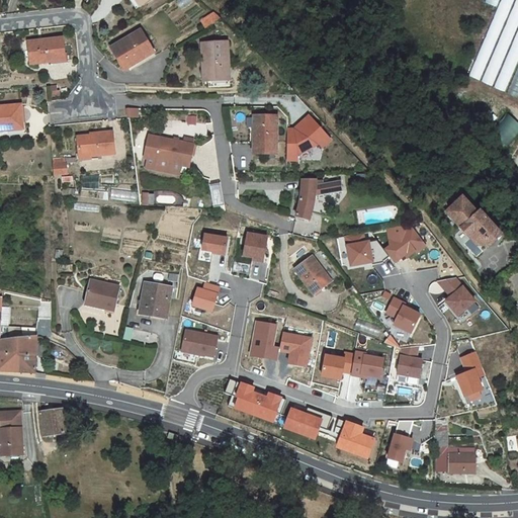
[(126,0),(133,9),(139,5),(136,0),(126,0)]
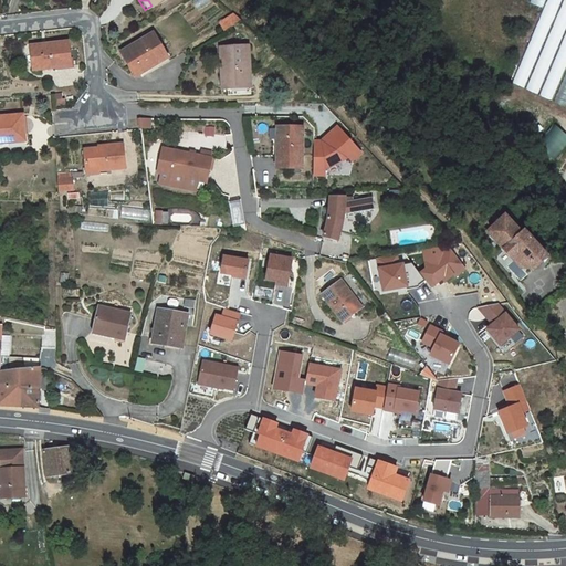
[(565,104),(565,0),(532,0),(531,3),(543,8),(514,86),(565,104)]
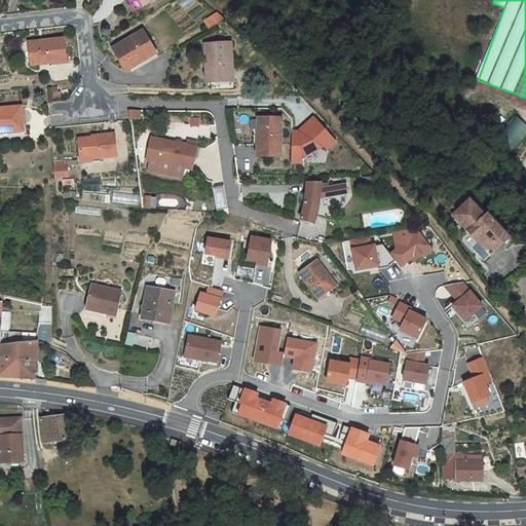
[(203,21),(209,29),(224,20),(219,11),(203,21)]
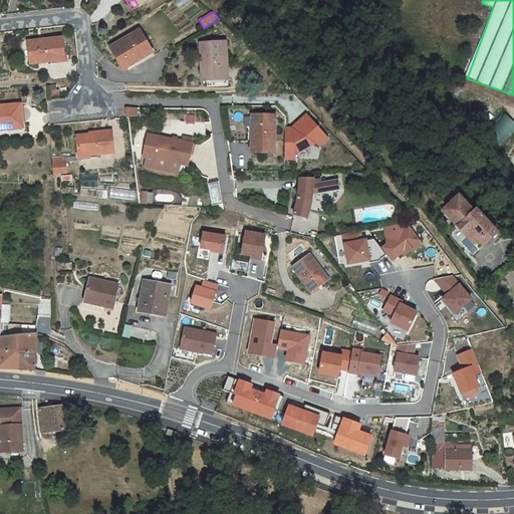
[(149,47),(140,29),(108,47),(117,68),(130,61),(129,59),(149,47)]
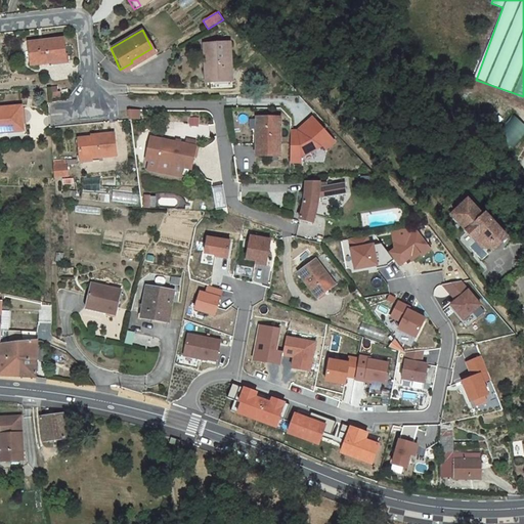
[(64,40),(30,43),(32,66),(67,62),(64,40)]
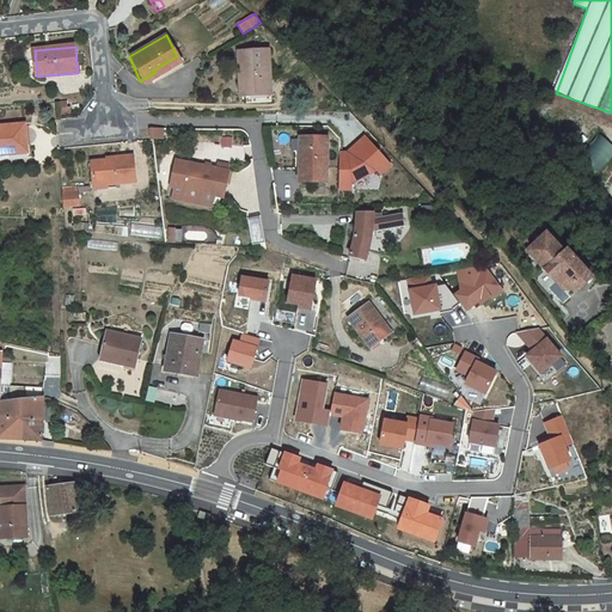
[(238,48),(237,84),(246,84),(245,93),(270,93),(270,48),(238,48)]
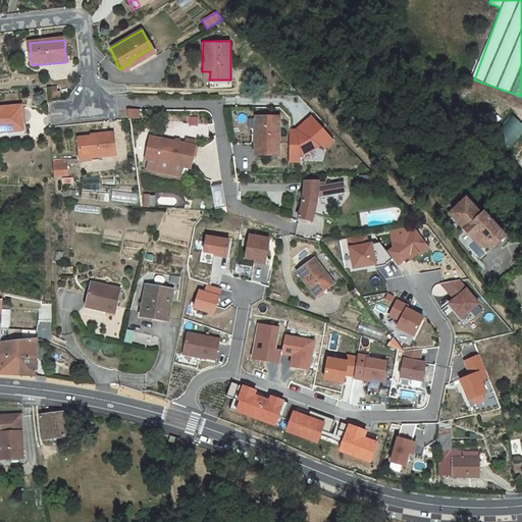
[(155,55),(151,48),(131,60),(132,62),(134,66),(155,55)]
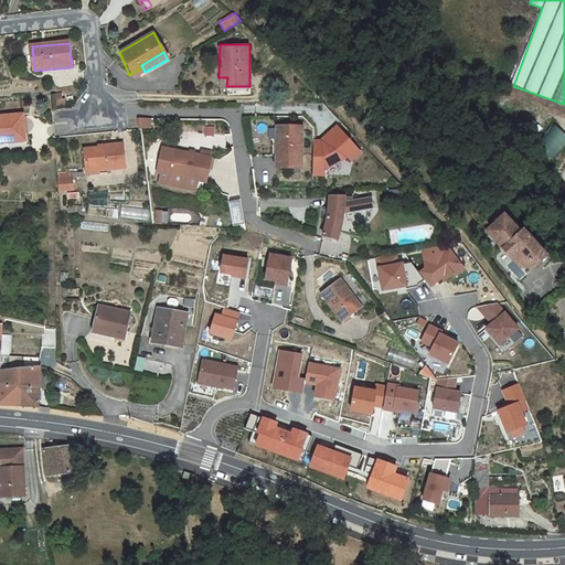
[(24,116),(0,116),(0,142),(8,144),(8,138),(24,137),(24,116)]
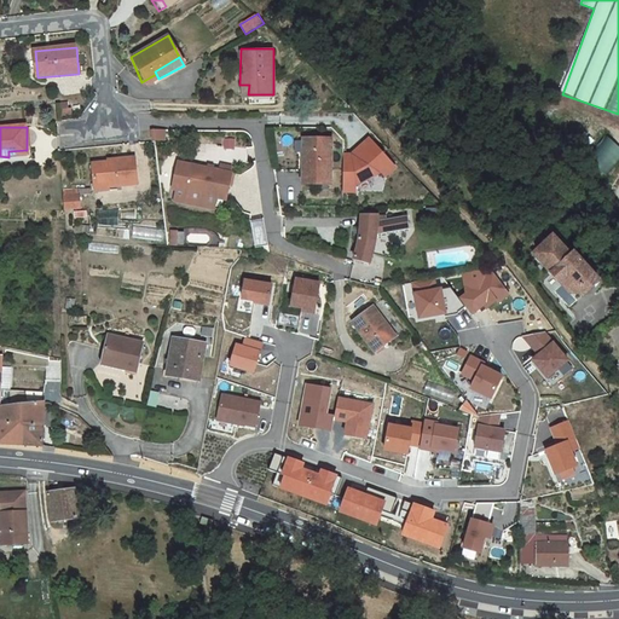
[(397,165),(371,134),(358,145),(363,151),(357,152),(353,150),(345,150),(345,187),(356,187),(356,180),(381,168),(386,173),(397,165)]
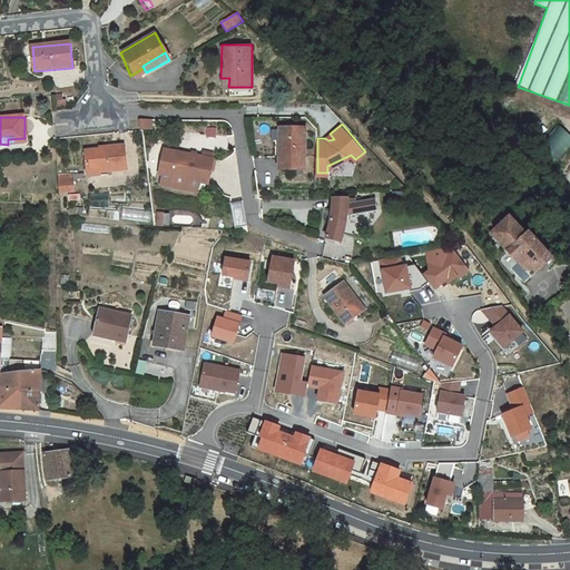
[(305,125),(285,125),(285,140),(279,140),(279,166),(305,166),(305,125)]
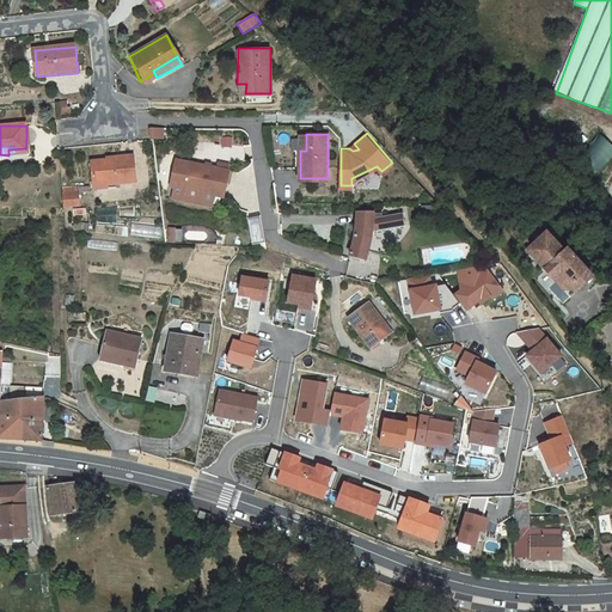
[(96,157),(96,177),(110,175),(110,179),(139,178),(138,153),(117,153),(117,155),(96,157)]
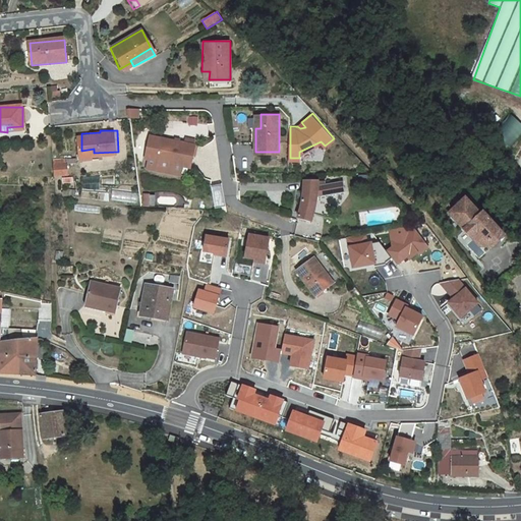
[(159,158),(163,136),(152,134),(148,155),(151,156),(159,158)]
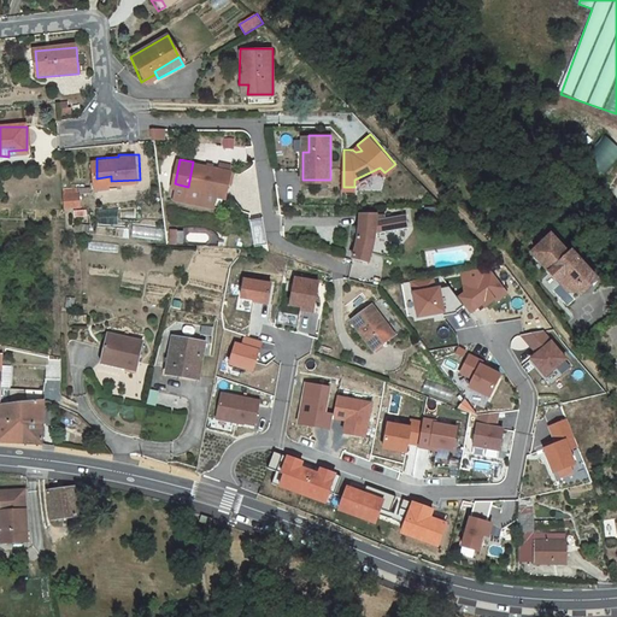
[(218,195),(228,197),(234,170),(223,168),(193,162),(188,187),(187,188),(218,195)]
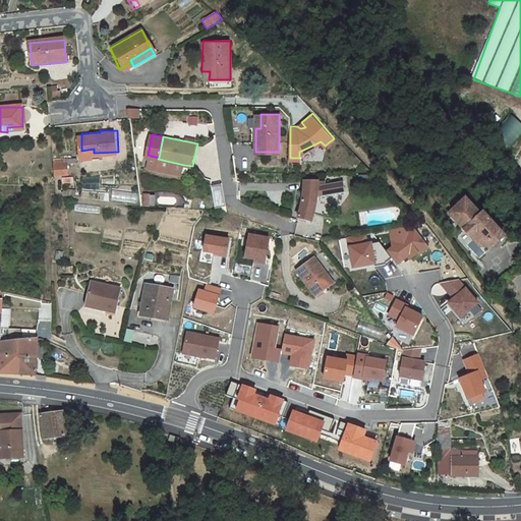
[(159,158),(151,156),(149,166),(182,173),(184,165),(158,159),(159,158)]
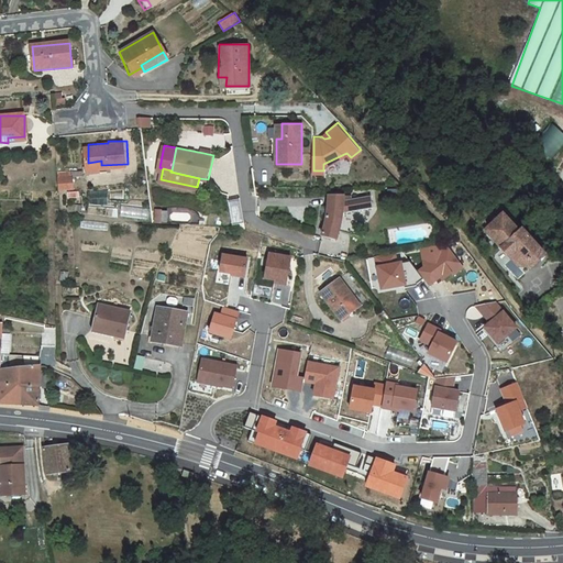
[(77,172),(63,174),(64,185),(78,183),(77,172)]
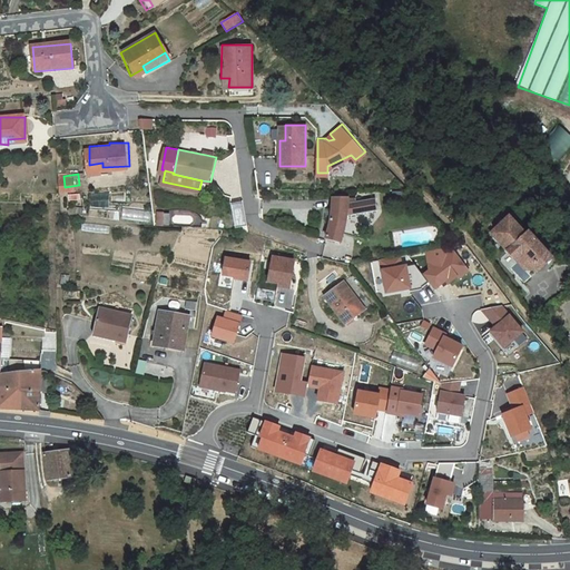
[(347,202),(331,200),(331,212),(330,219),(327,228),(326,242),(341,244),(344,234),(345,226),(347,220),(376,213),(373,200),(347,207),(347,202)]
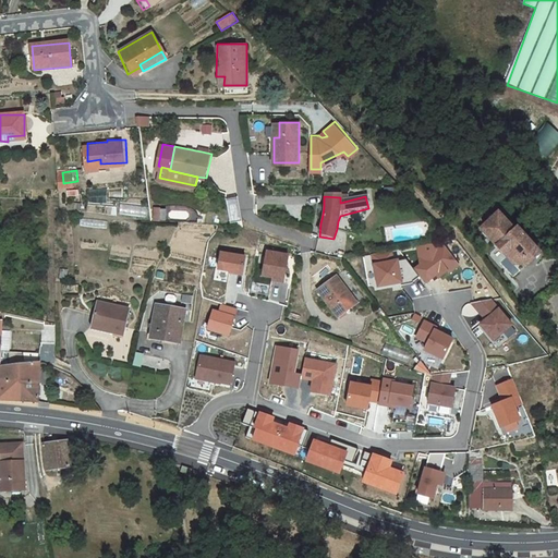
[(242,221),(239,199),(229,202),(232,223),(242,221)]
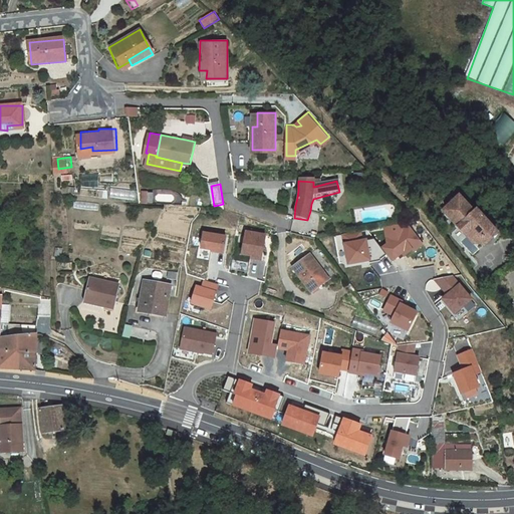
[(458,196),(442,210),(471,243),(481,246),(477,242),(492,229),(475,210),(472,212),(458,196)]
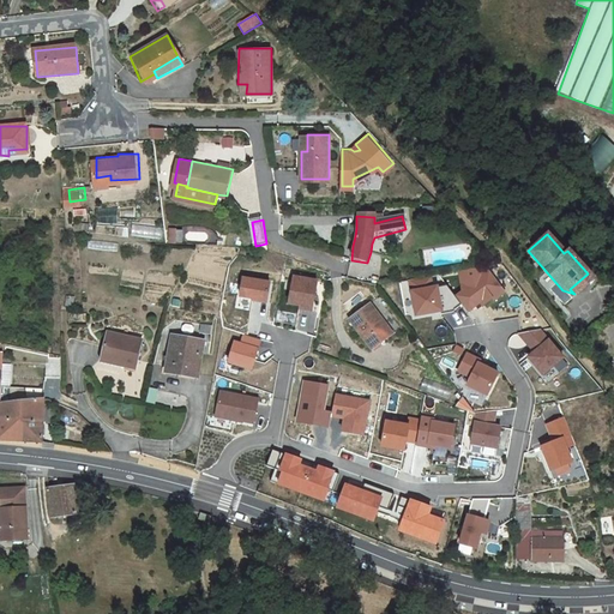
[(458,271),(462,290),(456,295),(469,312),(481,305),(482,306),(492,300),(494,301),(507,293),(489,269),(482,272),(477,268),(458,271)]
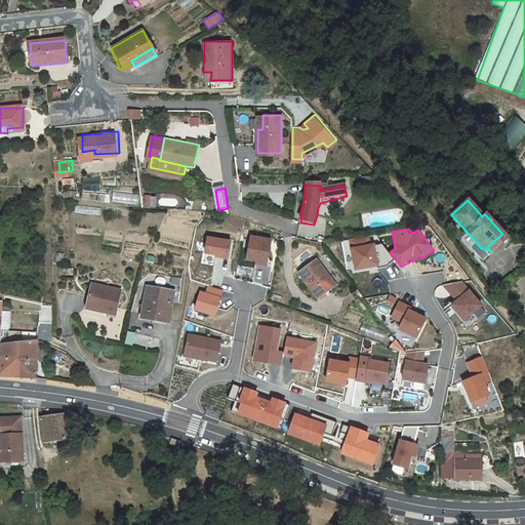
[(507,238),(502,234),(487,247),(491,251),(507,238)]
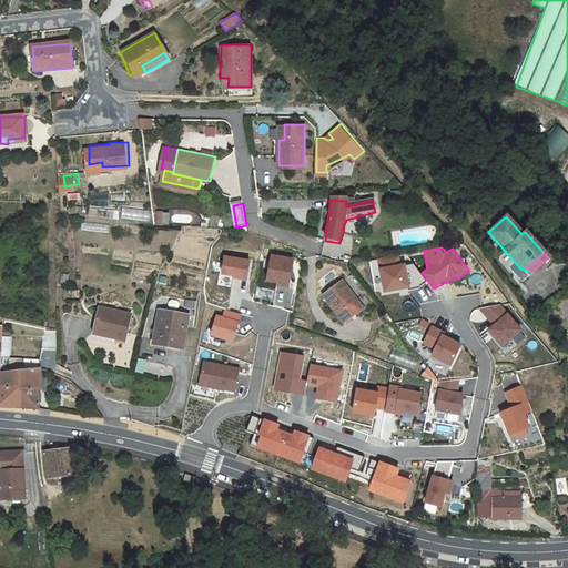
[(295,259),(272,255),(266,282),(279,283),(277,286),(290,288),(295,259)]
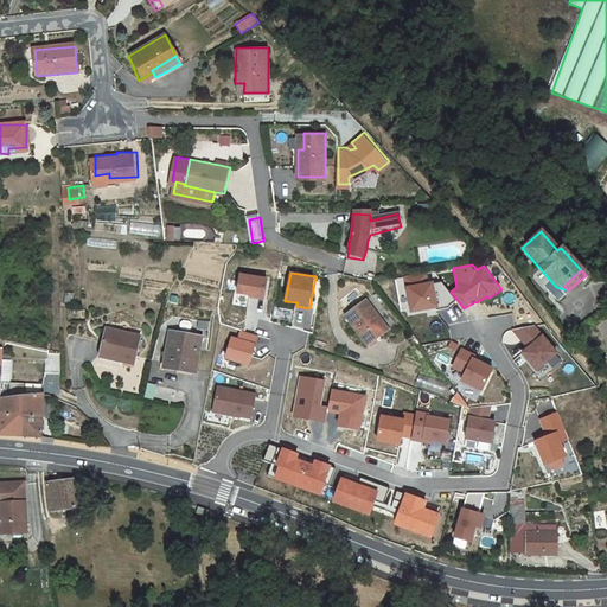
[(427,273),(404,278),(411,313),(440,310),(434,282),(429,283),(427,273)]
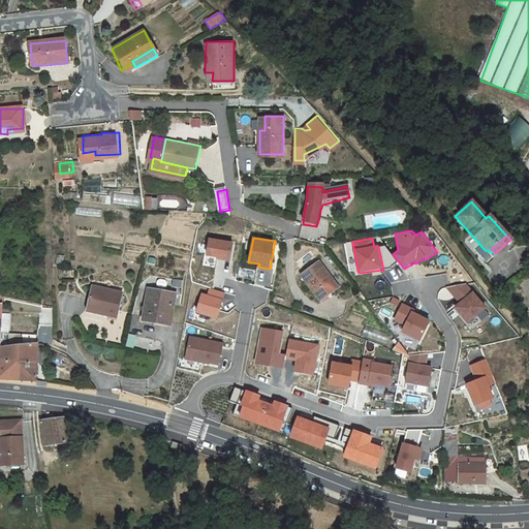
[(210,239),(206,257),(230,261),(234,243),(210,239)]
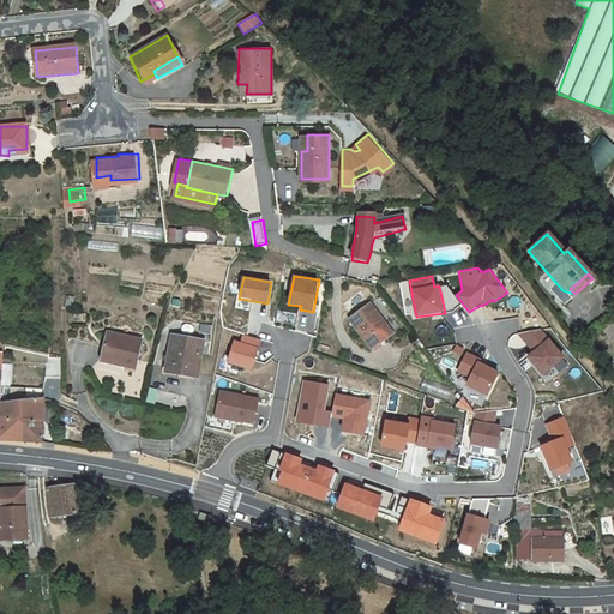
[(393,336),(373,308),(353,323),(373,351),(393,336)]
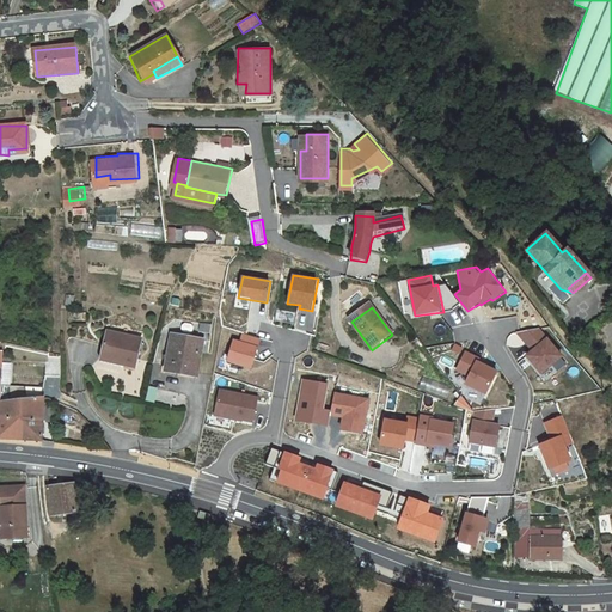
[(540,329),(518,334),(533,353),(527,356),(542,374),(564,356),(540,329)]
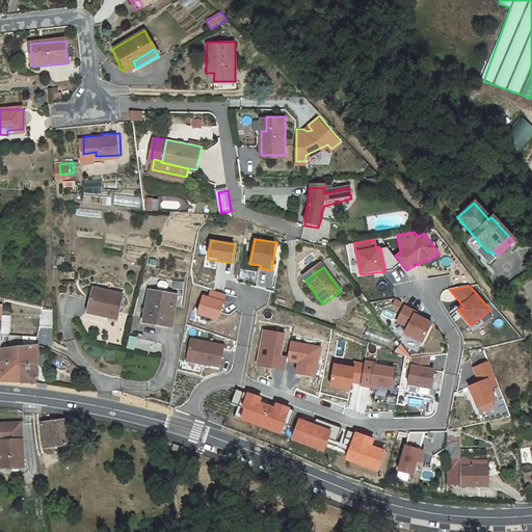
[(126,294),(95,287),(90,309),(111,314),(110,318),(121,320),(126,294)]
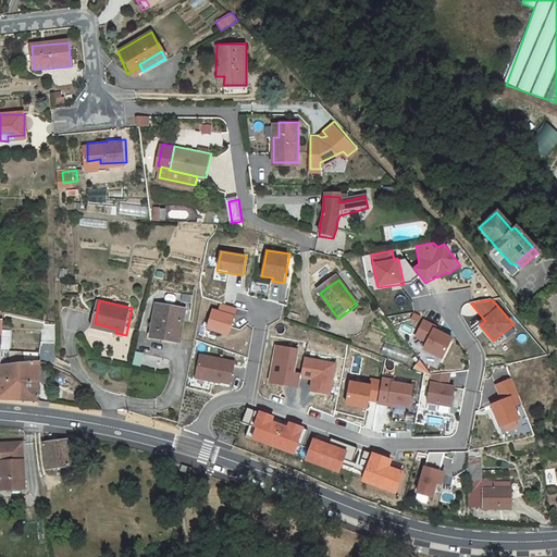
[(237,309),(221,304),(220,310),(212,309),(207,330),(230,336),(237,309)]
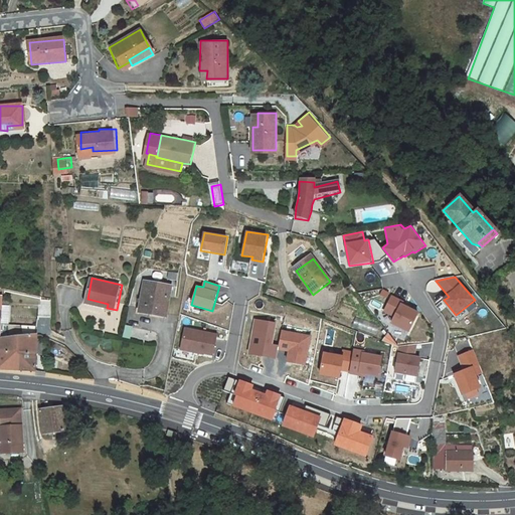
[(139,315),(148,317),(149,313),(150,311),(167,314),(172,287),(144,283),(139,315)]
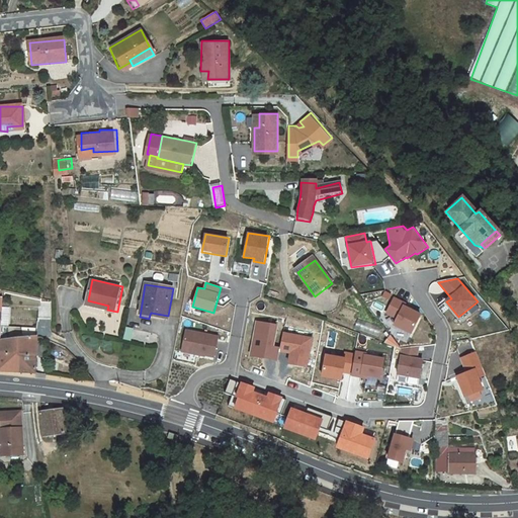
[(407,304),(395,296),(386,314),(398,319),(395,325),(413,334),(423,314),(406,306),(407,304)]
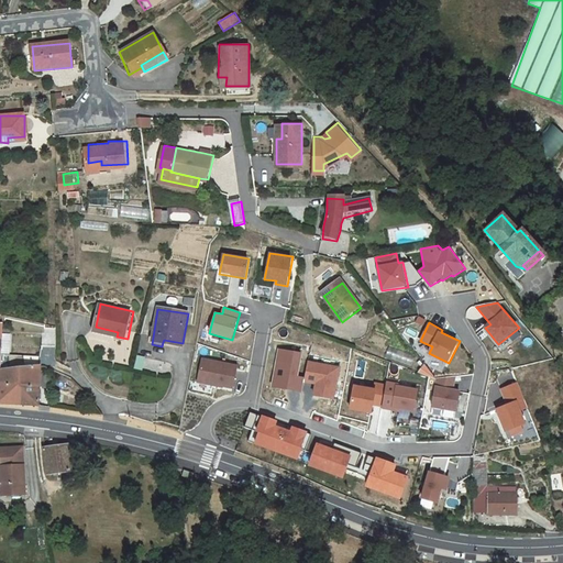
[(118,332),(96,327),(95,334),(117,339),(117,337),(118,332)]
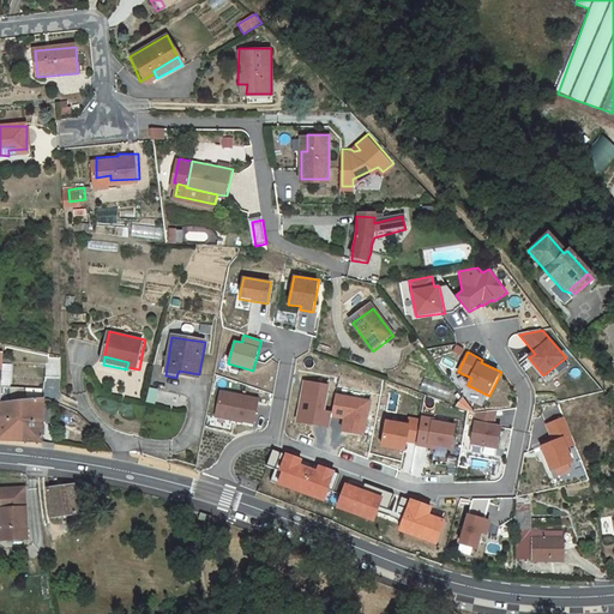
[(200,374),(199,374),(179,371),(178,373),(176,378),(176,381),(198,385),(198,383),(199,383),(200,374)]
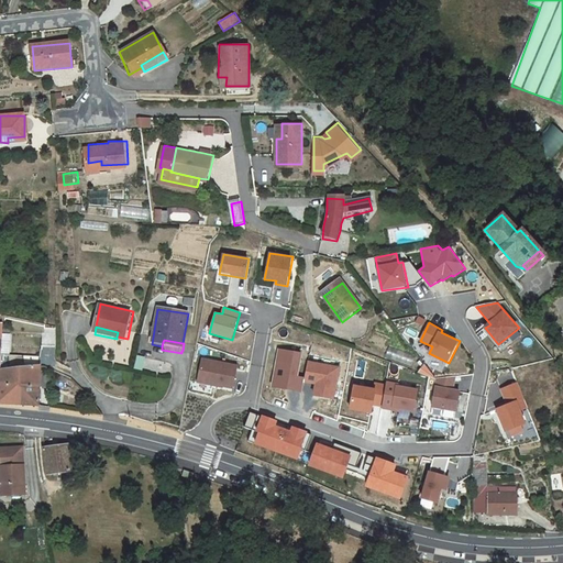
[(302,353),(278,350),(273,386),(302,392),(304,383),(305,378),(298,376),(302,353)]
